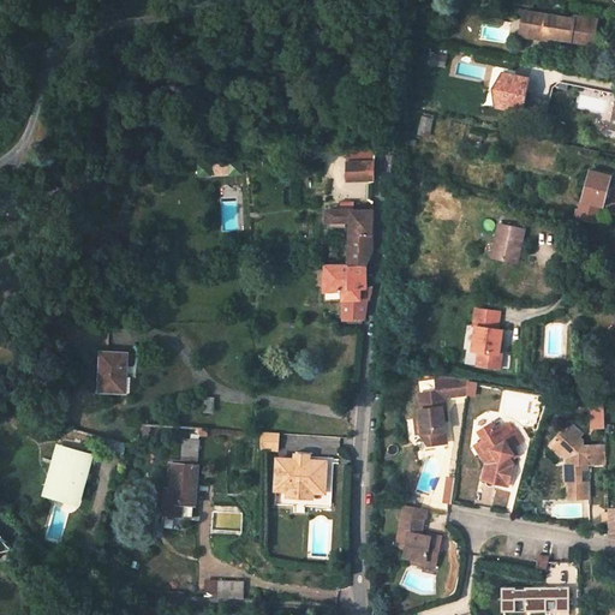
[(573,18),(524,11),(520,29),(549,34),(549,37),(593,45),(597,19),(574,16),(573,18)]
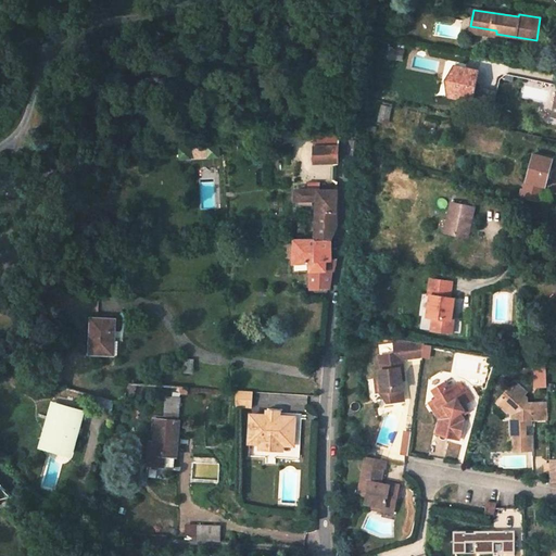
[(480,99),(482,66),(454,64),(451,97),(480,99)]
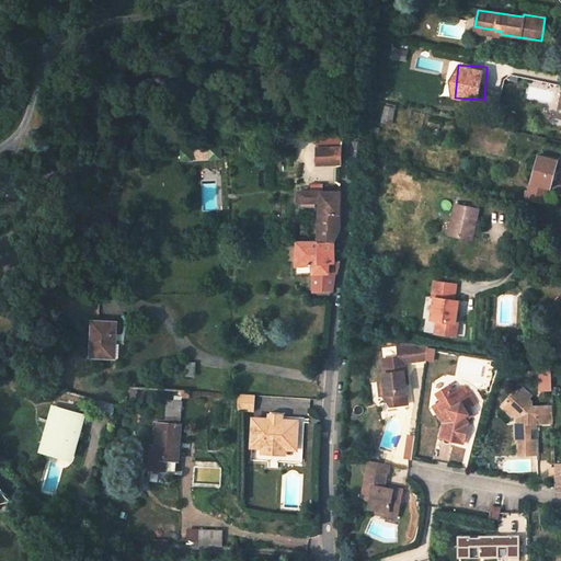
[(387,103),(385,117),(392,118),(395,105),(387,103)]
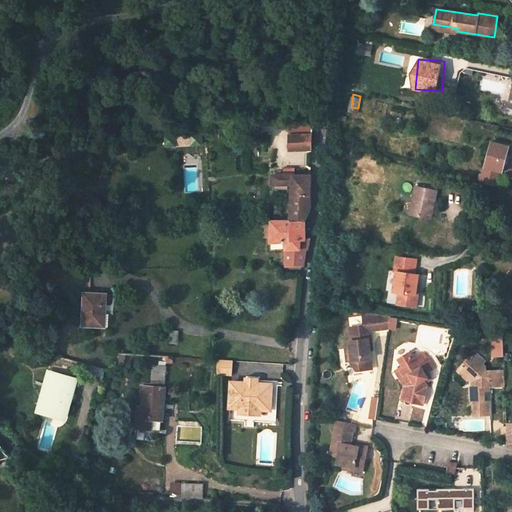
[(201,144),(200,134),(190,135),(191,145),(201,144)]
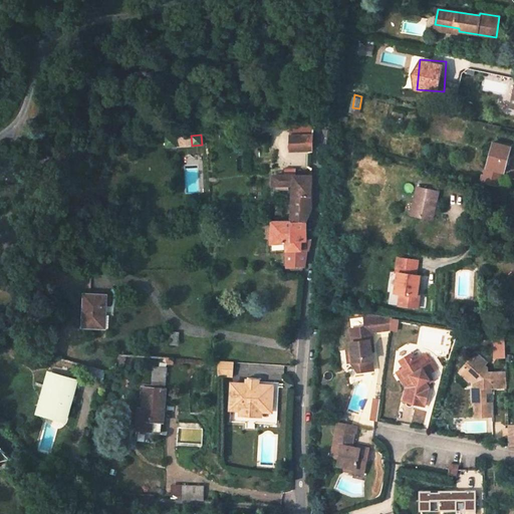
[(191,136),(175,137),(176,147),(192,146),(191,136)]
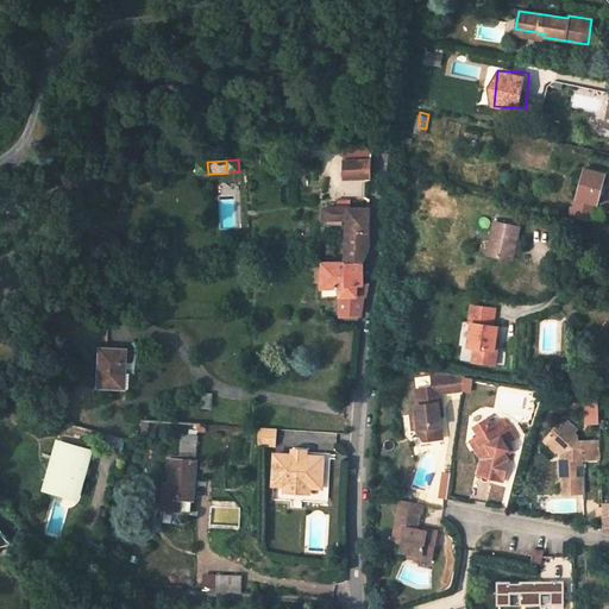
[(344,179),(369,177),(370,161),(343,162),(344,179)]
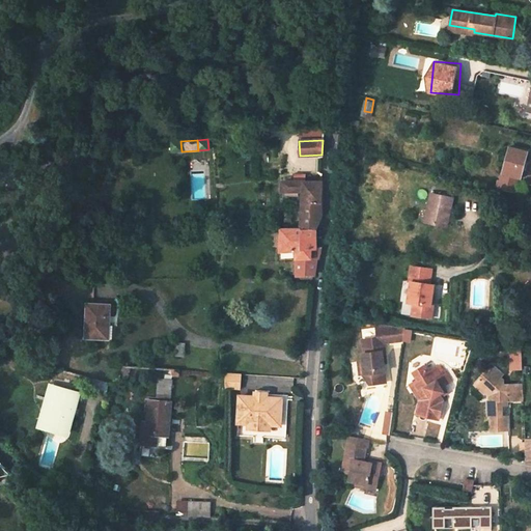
[(182,151),(180,141),(170,142),(171,152),(182,151)]
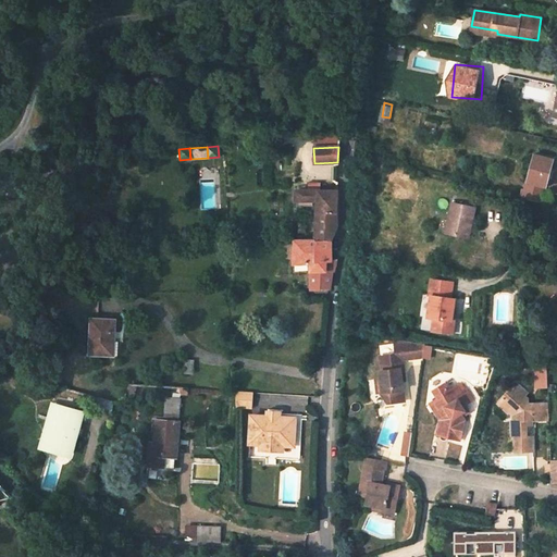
[(539,201),(543,186),(545,187),(553,159),(534,153),(521,198),(539,201)]
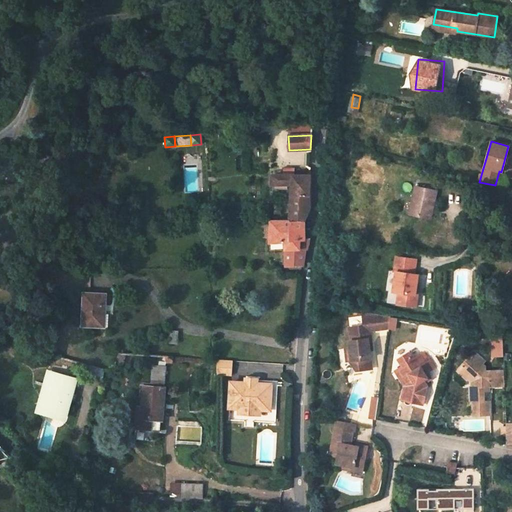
[(310,209),(310,176),(273,174),(272,185),(292,186),(290,222),(303,222),(310,209)]
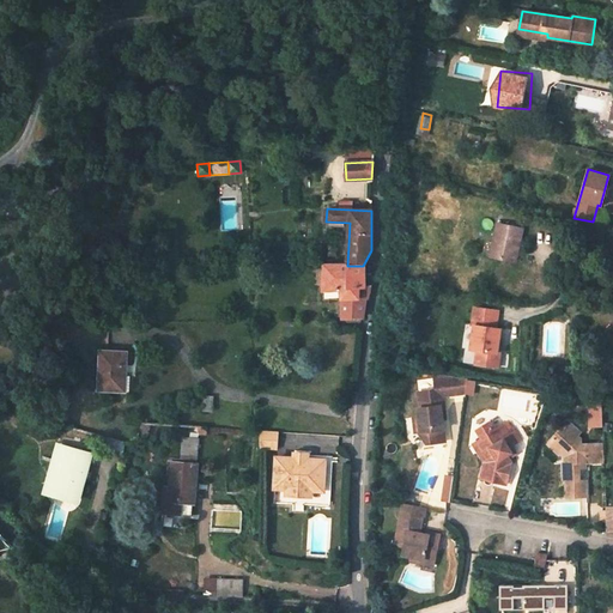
[(497,223),(493,241),(497,242),(493,256),(516,261),(522,229),(497,223)]
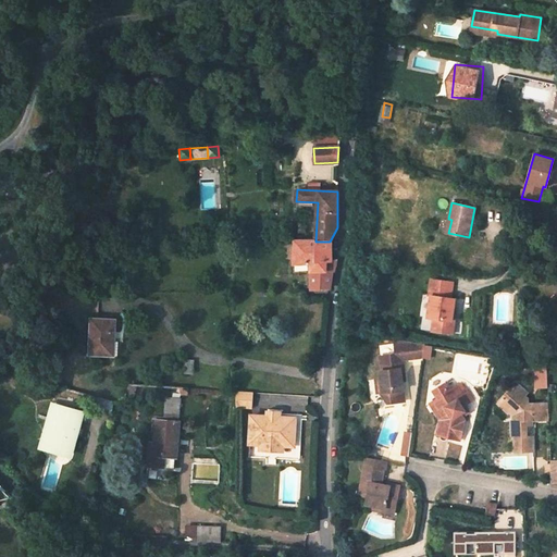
[(330,242),(295,240),(287,240),(287,247),(287,251),(295,251),(294,261),(294,263),(310,263),(310,271),(310,288),(329,289),(331,272),(334,272),(336,260),(331,260),(330,242)]
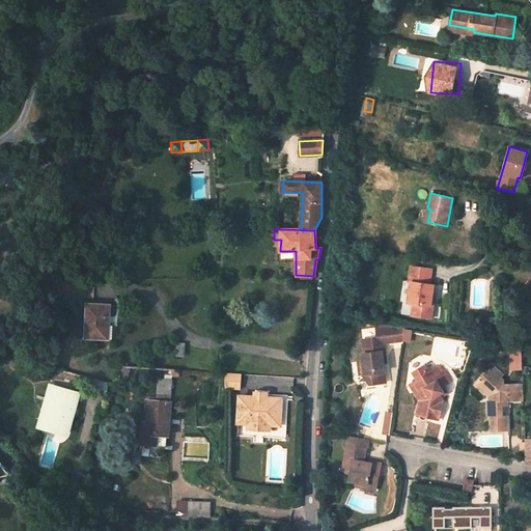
[(430,305),(434,284),(429,283),(431,269),(411,266),(409,281),(411,281),(408,302),(414,303),(412,315),(431,317),(434,305),(430,305)]
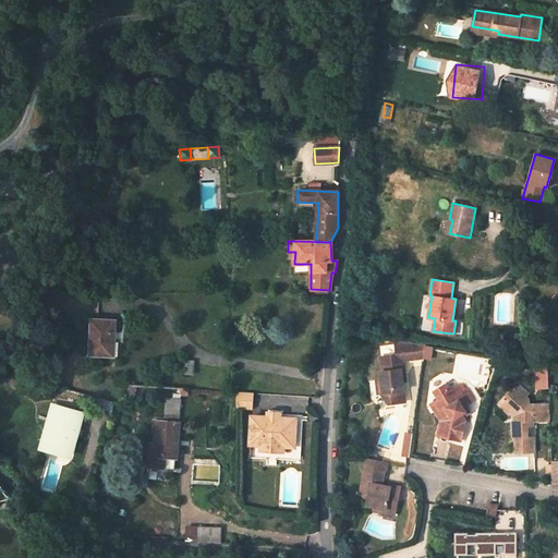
[(433,331),(435,318),(428,317),(432,295),(426,295),(422,329),(433,331)]
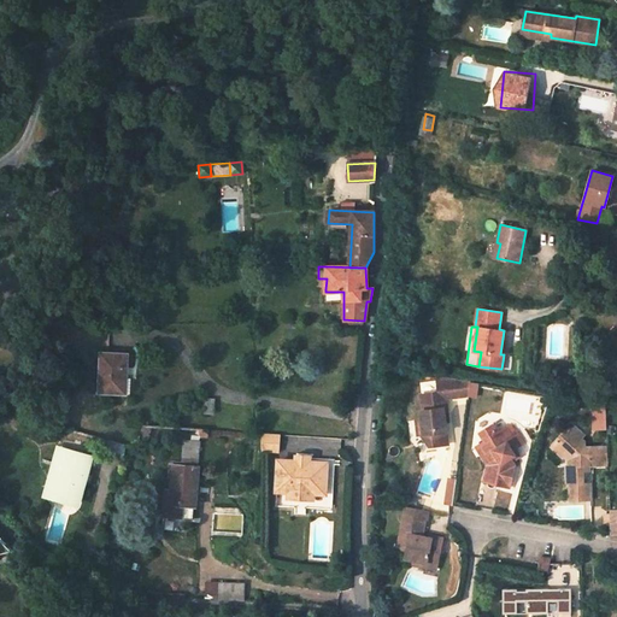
[(100,353),(100,392),(123,393),(123,374),(123,369),(127,369),(127,354),(100,353)]
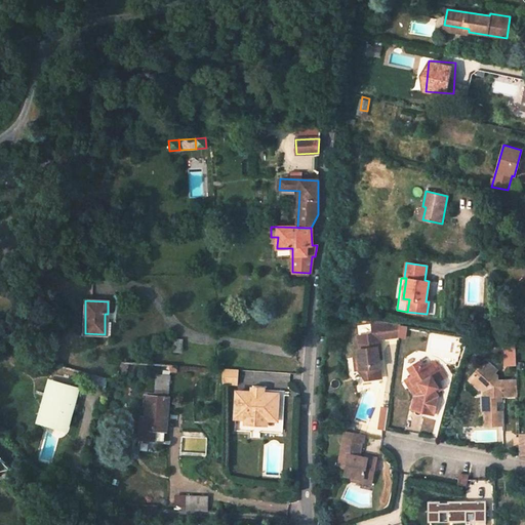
[(380,368),(377,348),(380,348),(378,336),(389,336),(388,323),(372,321),(373,334),(359,336),(360,349),(358,350),(359,357),(354,357),(356,370),(358,370),(366,379),(376,378),(375,368),(380,368)]
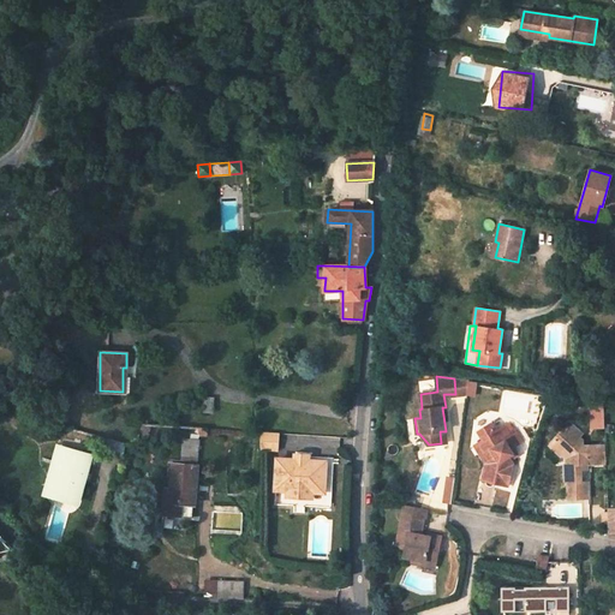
[(467,395),(469,381),(454,378),(455,394),(467,395)]
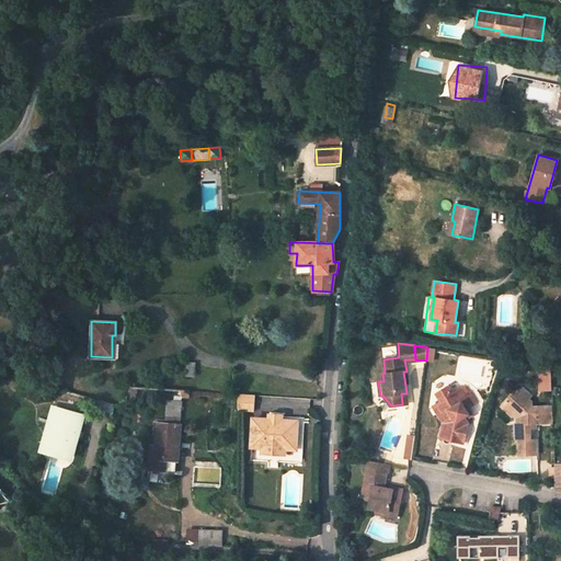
[(438,413),(444,423),(441,437),(464,443),(468,424),(465,419),(464,416),(468,414),(465,409),(467,408),(474,403),(468,392),(464,395),(460,388),(451,392),(448,387),(437,393),(442,401),(437,403),(442,411),(438,413)]
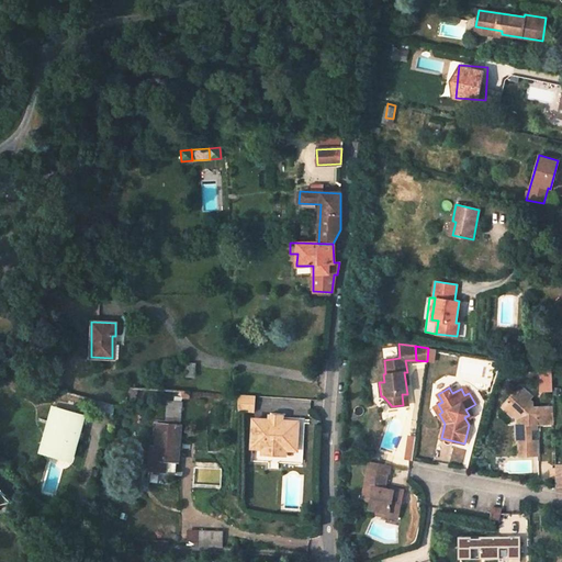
[(532,403),(529,400),(531,396),(523,389),(515,396),(513,395),(504,404),(504,408),(505,409),(513,416),(514,415),(517,418),(517,424),(516,424),(516,438),(517,439),(519,439),(519,456),(538,454),(537,440),(531,440),(531,428),(534,428),(534,424),(554,424),(553,407),(532,407),(532,403)]
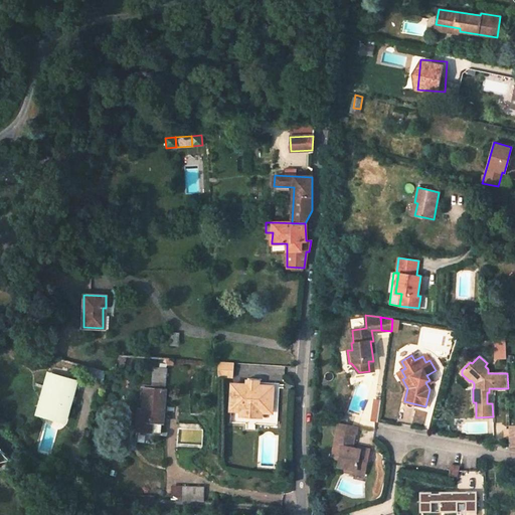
[(232,378),(233,363),(218,362),(218,377),(232,378)]
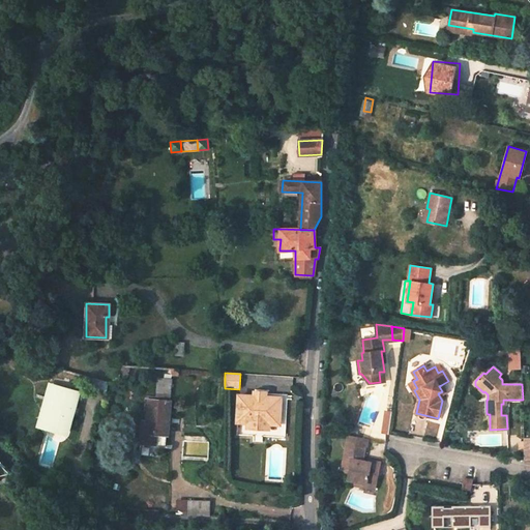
[(169,435),(170,401),(171,379),(157,379),(156,396),(156,401),(148,401),(147,422),(146,434),(167,435),(169,435)]
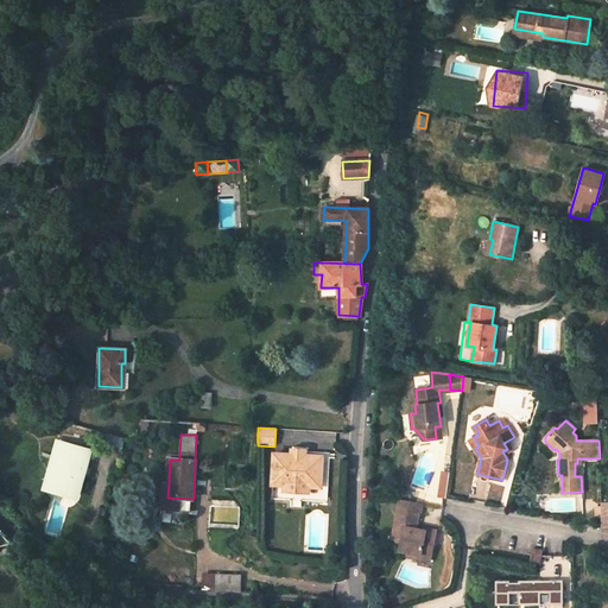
[(58,443),(45,487),(75,496),(88,451),(58,443)]
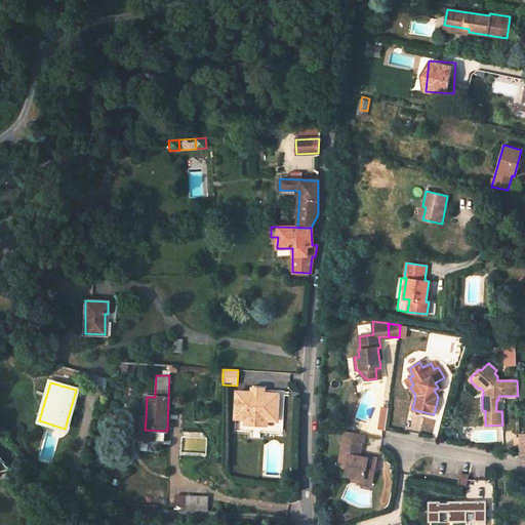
[(467,388),(474,395),(479,389),(472,382),(467,388)]
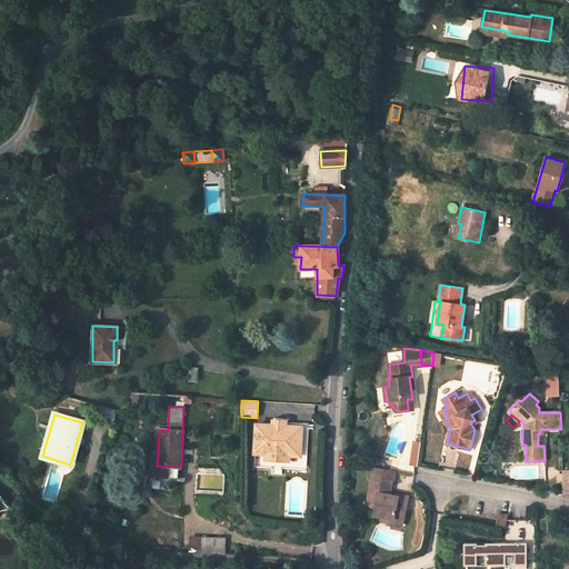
[(267,456),(288,457),(288,456),(300,456),(301,428),(285,428),(272,427),(257,426),(256,453),(266,453),(267,456)]
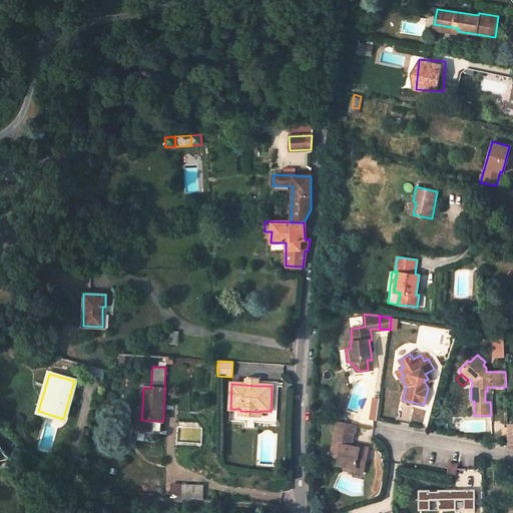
[(161,421),(141,420),(142,409),(137,408),(136,430),(160,431),(161,421)]
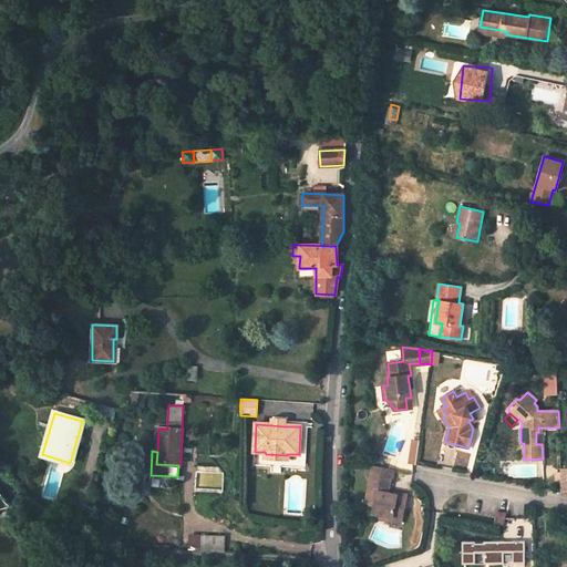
[(384,491),(389,468),(373,465),(366,502),(373,504),(372,513),(381,514),(393,516),(393,515),(402,516),(406,495),(389,492),(384,491)]
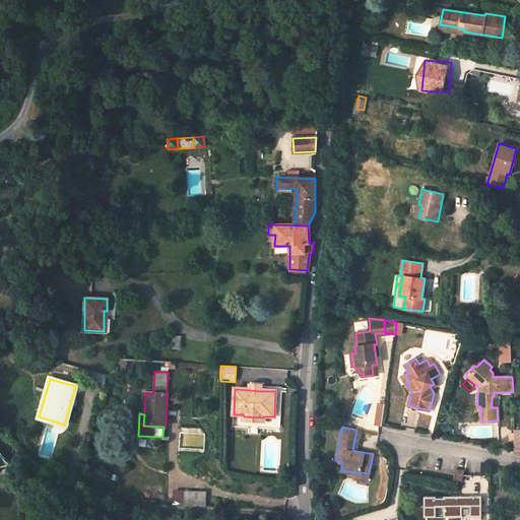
[(356,430),(352,450),(356,451),(361,430),(356,430)]
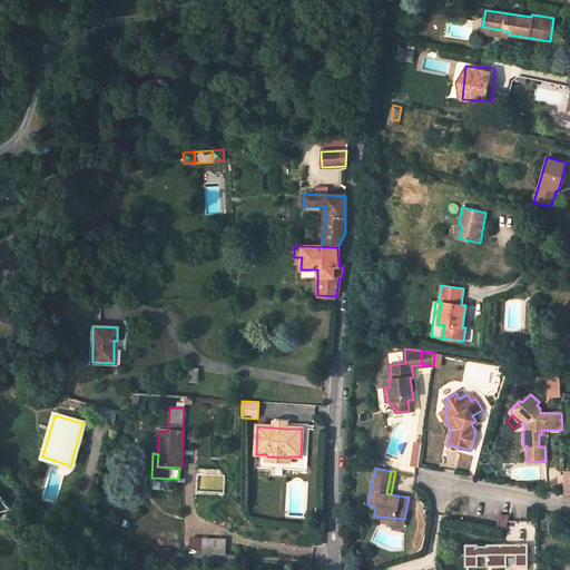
[(500,513),(498,526),(507,527),(509,516),(500,513)]
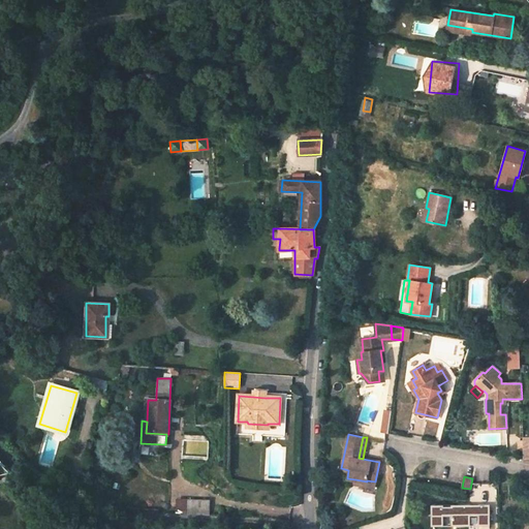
[(210,500),(186,499),(185,509),(190,509),(209,510),(210,500)]
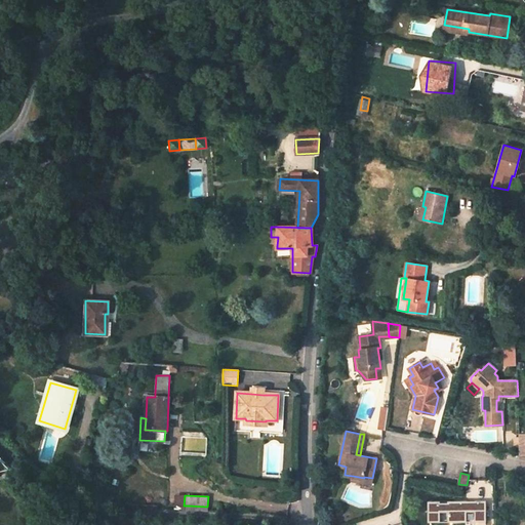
[(430,521),(469,522),(470,513),(476,513),(476,522),(488,522),(488,500),(431,499),(430,521)]
